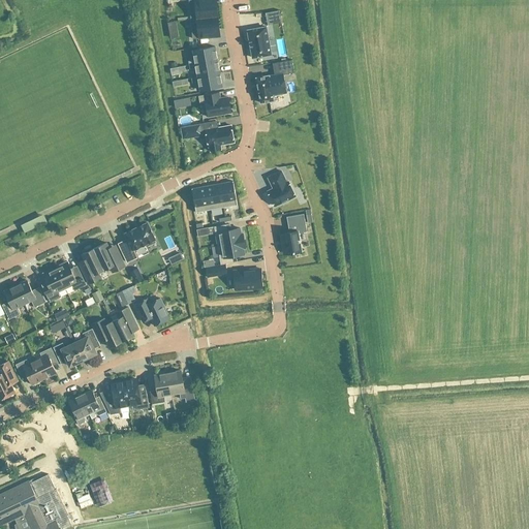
[(188,0),(190,19),(218,17),(215,0),(188,0)]
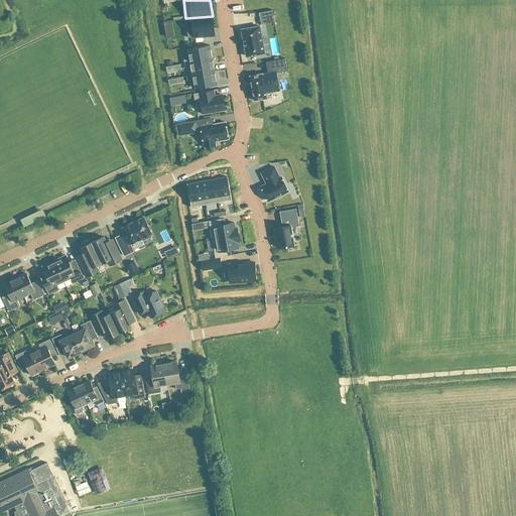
[(214,35),(213,16),(185,18),(187,37),(214,35)]
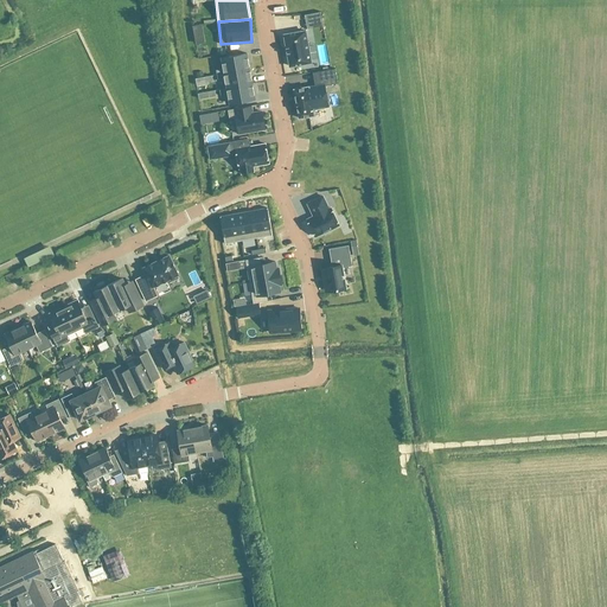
[(305,31),(283,34),(289,66),(311,63),(305,31)]
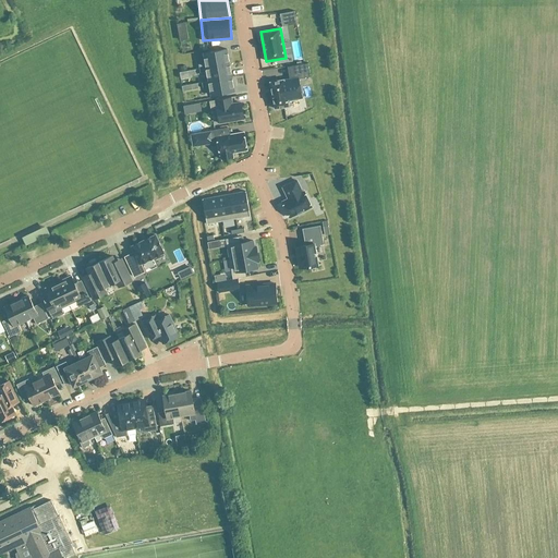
[(198,64),(198,69),(229,63),(227,49),(203,53),(205,63),(198,64)]
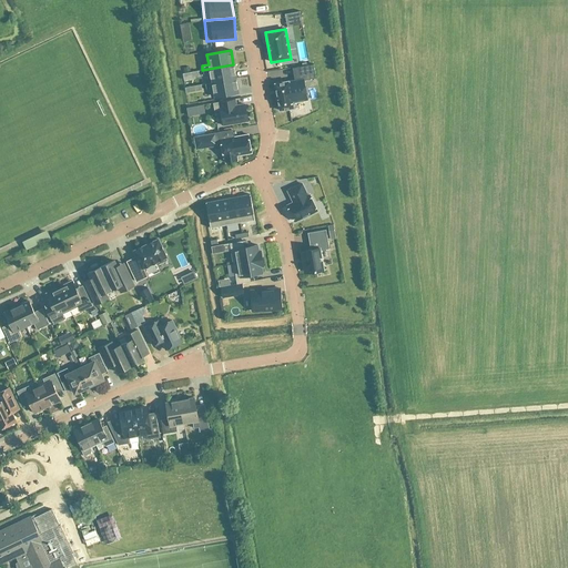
[(307,99),(304,80),(315,78),(313,63),(294,67),(296,80),(288,81),(274,83),(280,110),(293,108),(292,101),(307,99)]
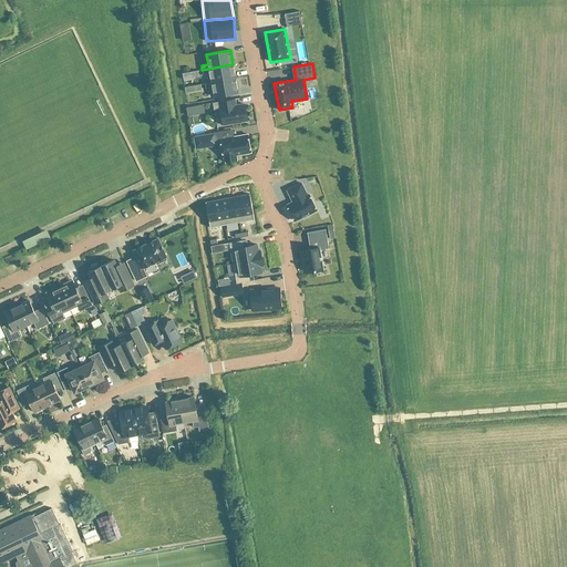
[(233,64),(202,70),(203,74),(209,73),(212,82),(235,78),(233,64)]
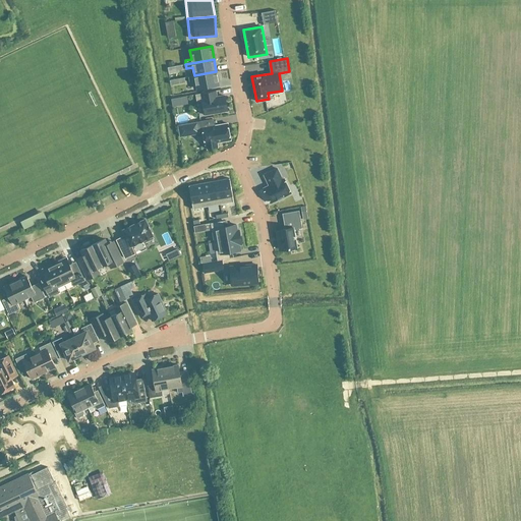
[(216,71),(194,75),(188,76),(189,81),(194,80),(196,89),(219,84),(216,71)]
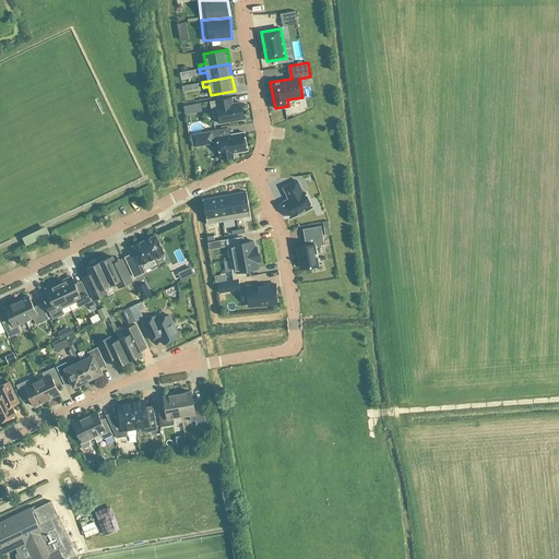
[(215,108),(217,123),(244,118),(240,103),(228,105),(227,98),(210,102),(211,109),(215,108)]
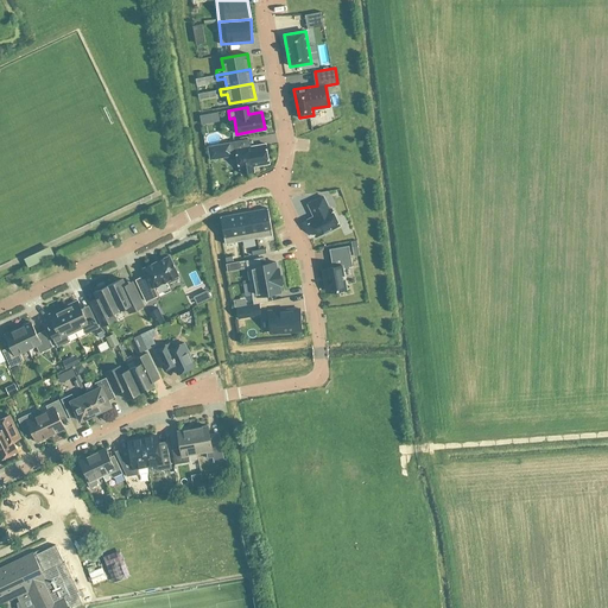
[(239,169),(240,169),(241,173),(254,171),(253,166),(268,164),(265,144),(236,149),(235,141),(207,146),(209,159),(233,156),(236,154),(239,169)]
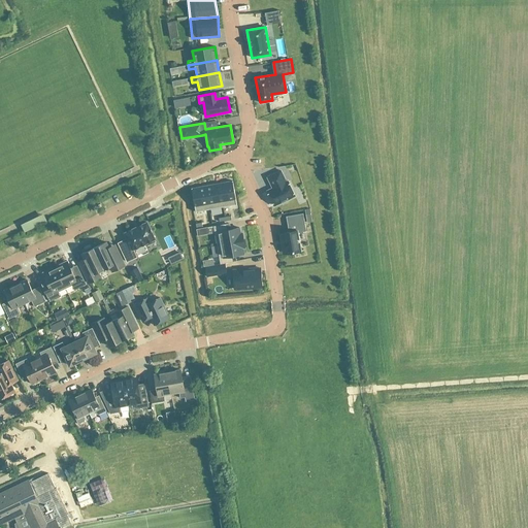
[(267,191),(274,205),(294,196),(288,180),(286,182),(281,170),(267,176),(270,185),(271,184),(273,188),(267,191)]
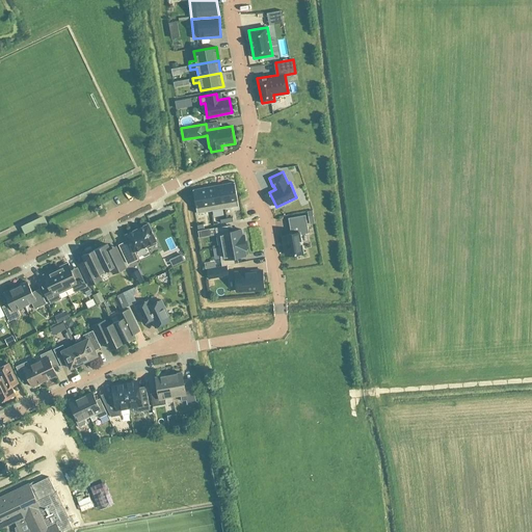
[(220,185),(224,209),(238,206),(234,182),(220,185)]
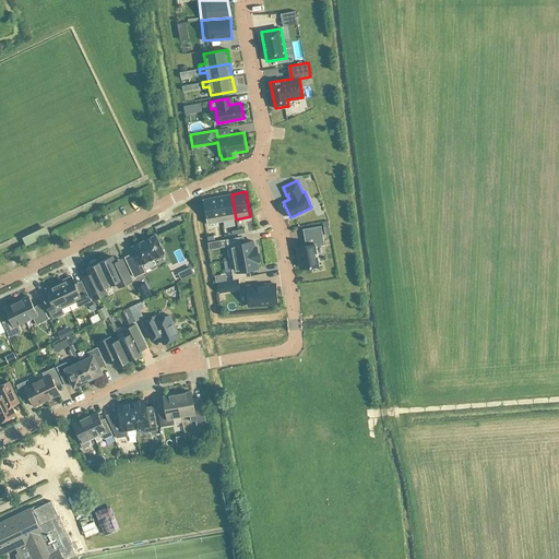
[(216,197),(222,222),(236,219),(232,194),(216,197)]
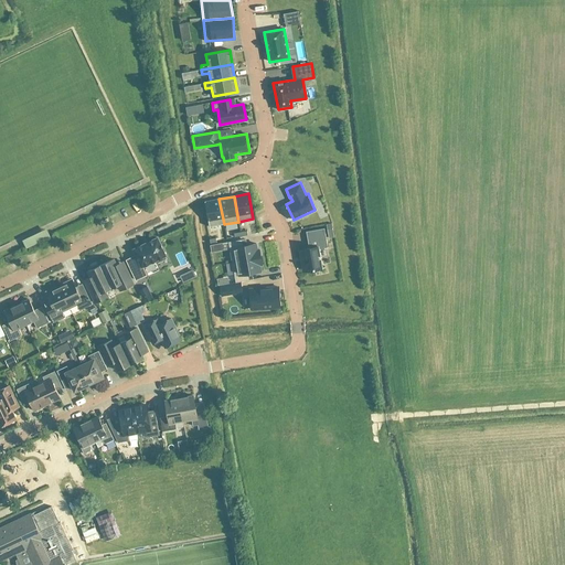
[(209,226),(224,224),(219,199),(204,201),(209,226)]
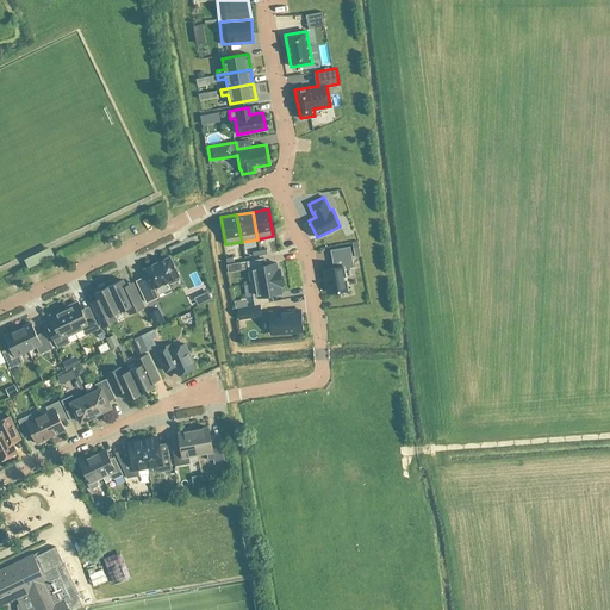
[(286,218),(273,223),(277,230),(290,225),(286,218)]
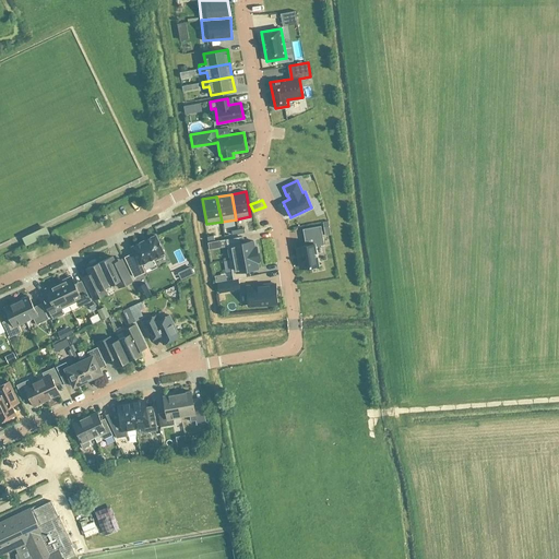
[(314,246),(323,245),(320,226),(302,229),(306,246),(296,247),(298,260),(301,259),(302,269),(321,264),(317,264),(314,246)]
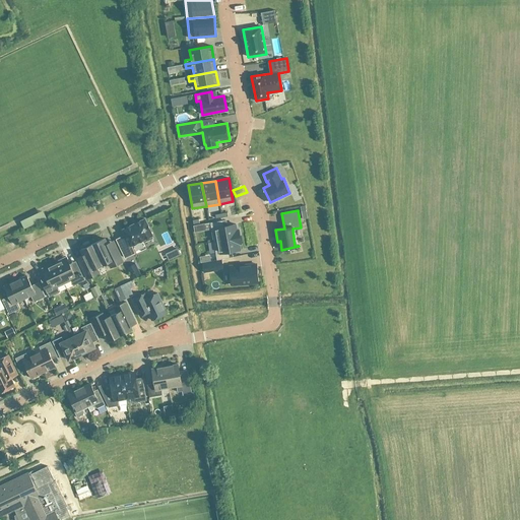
[(43,212),(20,222),(23,229),(46,217),(43,212)]
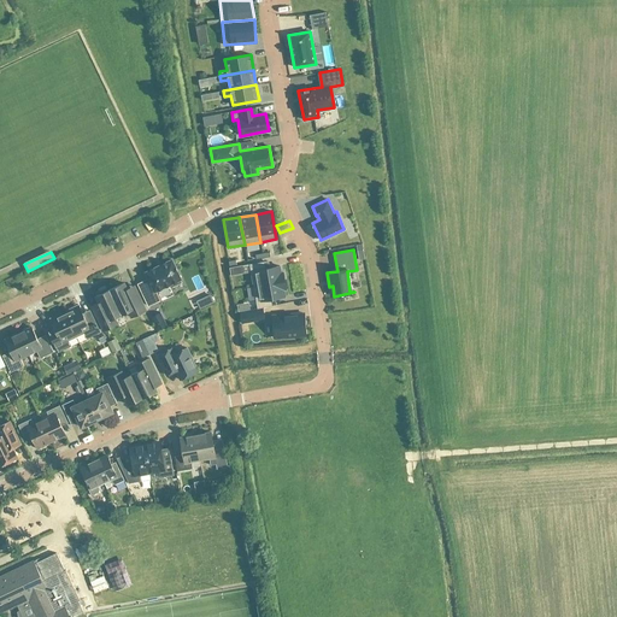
[(171,260),(171,259),(170,260),(146,272),(146,271),(145,272),(145,274),(146,274),(148,280),(137,285),(148,306),(159,300),(154,291),(169,285),(170,287),(180,282),(178,280),(180,278),(171,260)]
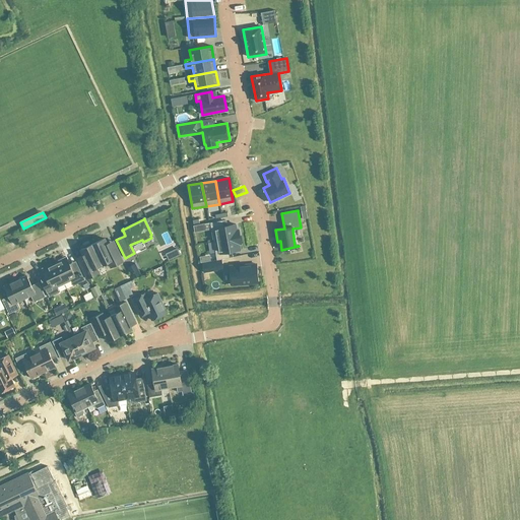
[(213,241),(240,237),(238,230),(236,230),(235,223),(223,225),(222,220),(210,222),(213,241)]
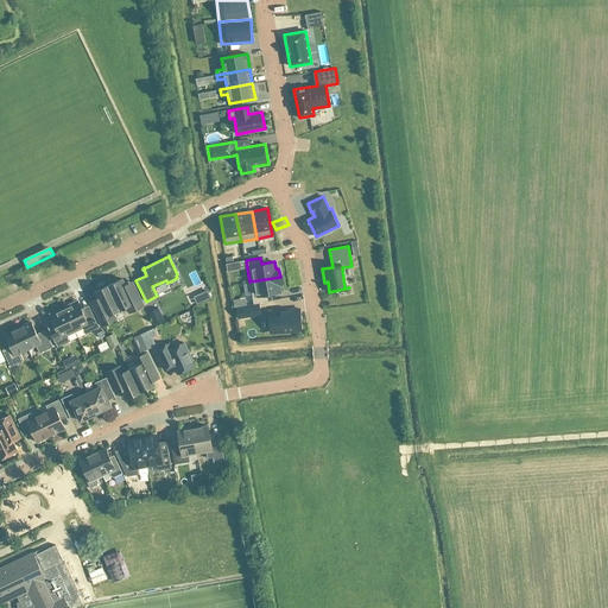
[(282,285),(280,277),(249,282),(253,304),(259,303),(268,302),(267,295),(280,292),(279,285),(282,285)]
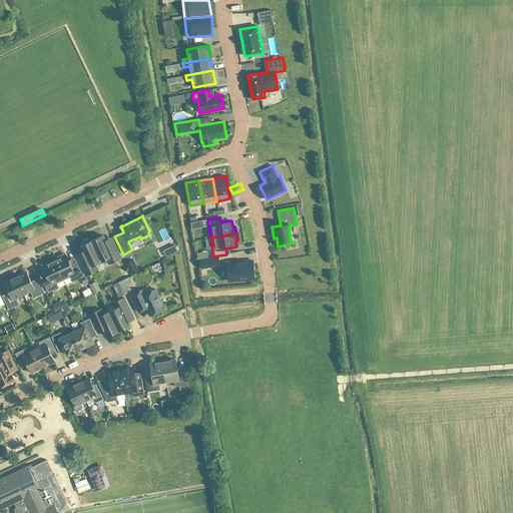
[(111,237),(105,240),(102,234),(90,240),(100,261),(106,259),(109,264),(120,258),(111,237)]
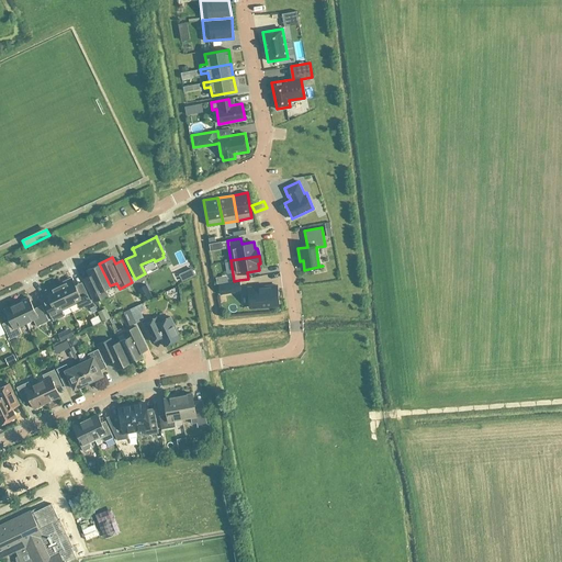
[(87,270),(89,276),(82,279),(93,301),(107,295),(103,289),(110,285),(99,263),(97,265),(96,262),(89,266),(90,268),(87,270)]
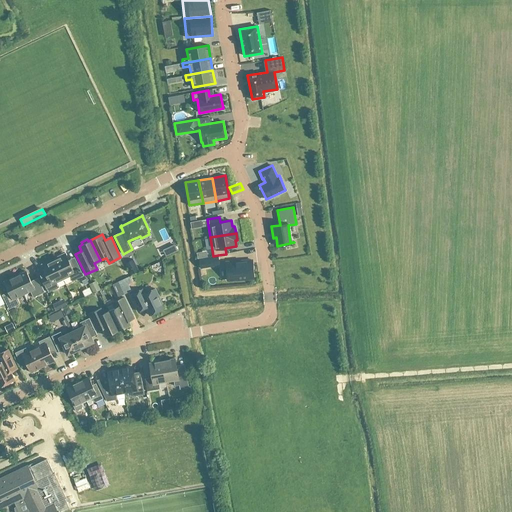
[(57,258),(53,260),(63,279),(69,276),(71,281),(83,275),(77,263),(71,266),(64,253),(56,257),(57,258)]
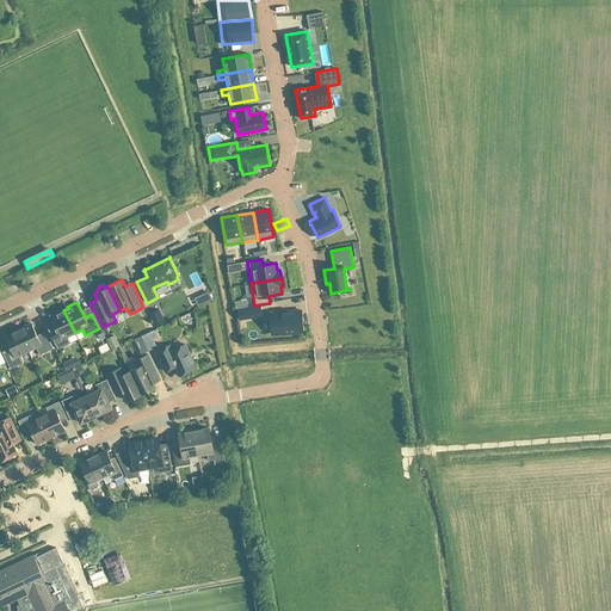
[(263,316),(260,304),(254,306),(236,308),(239,320),(263,316)]
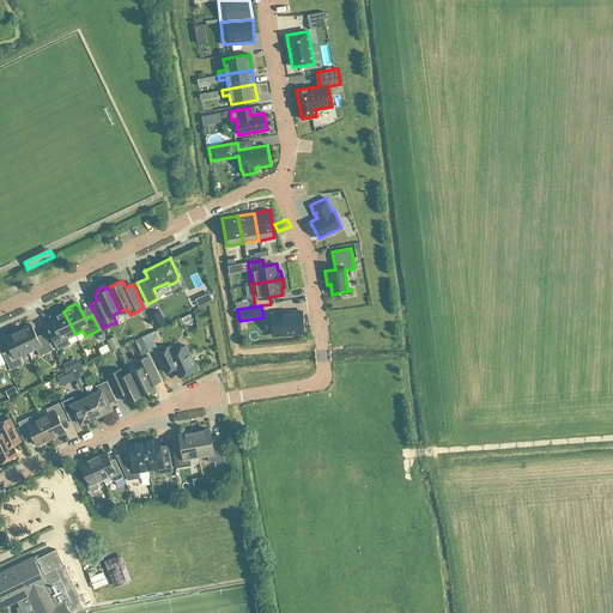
[(76,334),(64,311),(60,313),(59,311),(49,316),(56,333),(50,335),(58,350),(70,344),(67,339),(76,334)]
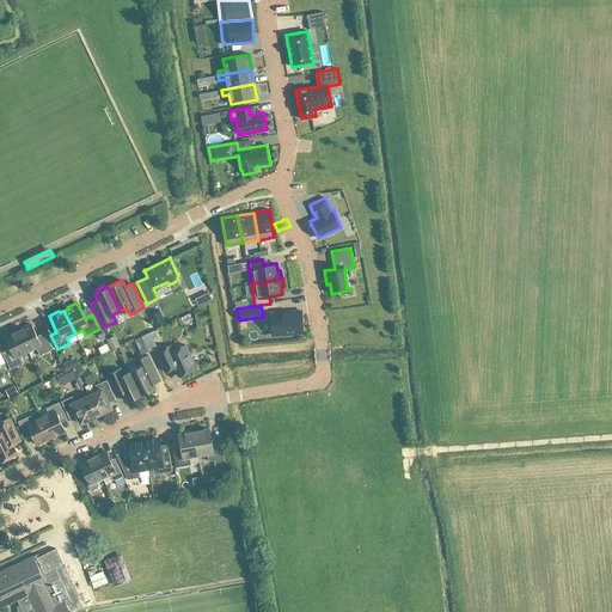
[(303,332),(301,311),(270,313),(271,335),(303,332)]
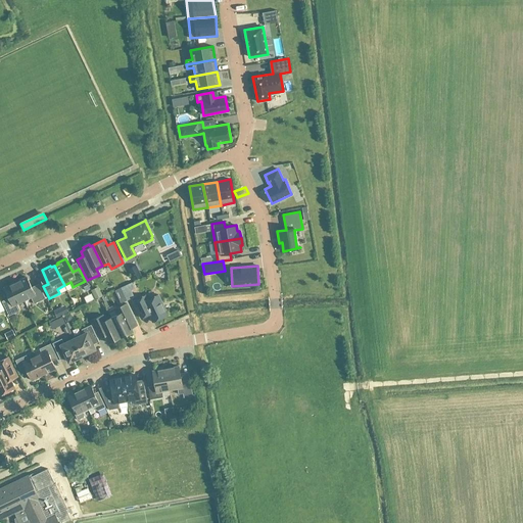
[(27,277),(15,282),(24,300),(31,297),(34,303),(45,298),(40,287),(33,290),(27,277)]
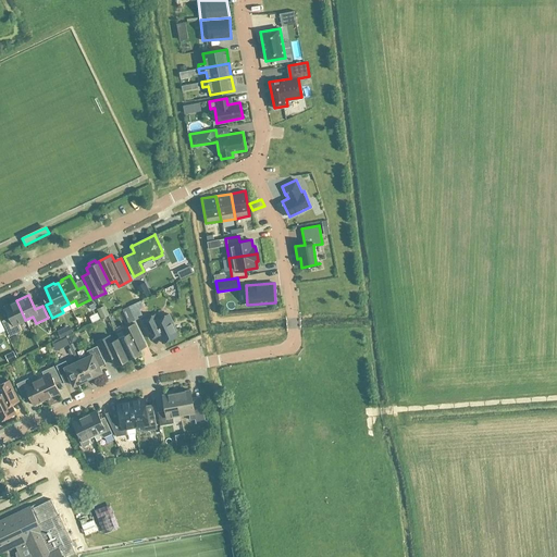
[(140,297),(131,300),(136,313),(145,310),(140,297)]
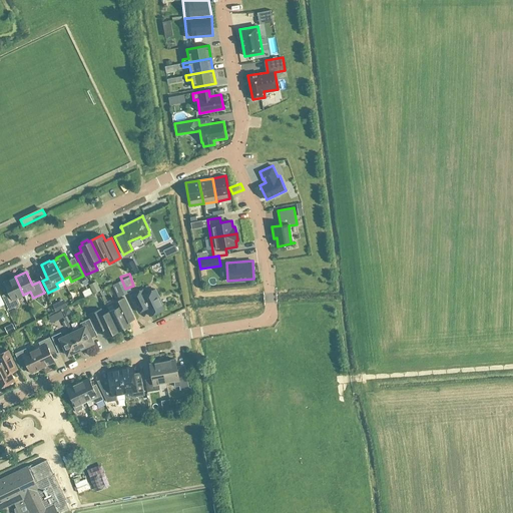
[(97,289),(104,286),(100,276),(93,280),(97,289)]
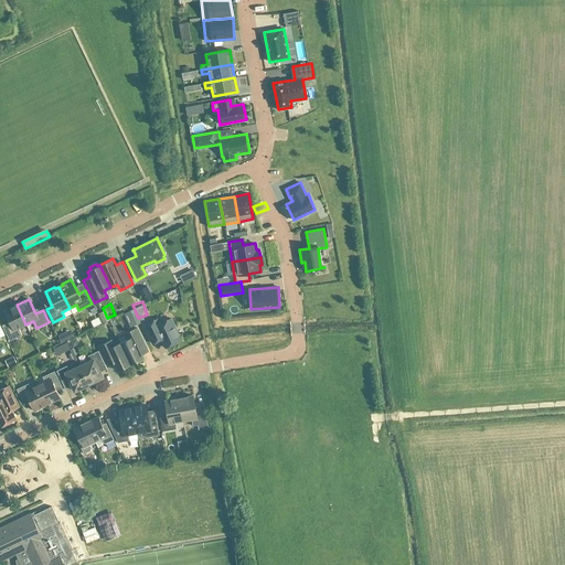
[(25,324),(17,305),(4,310),(11,326),(3,329),(9,341),(21,336),(18,328),(25,324)]
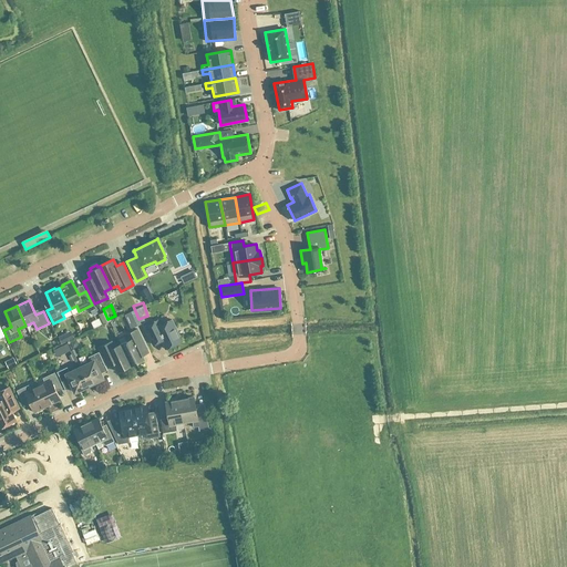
[(101,311),(94,315),(99,322),(105,319),(101,311)]
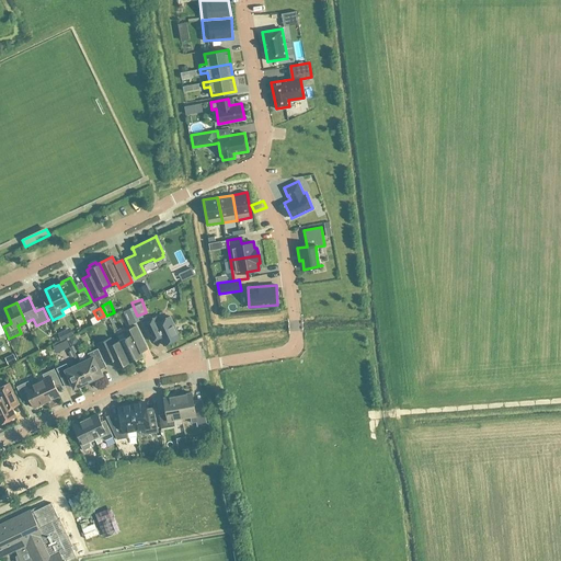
[(151,341),(159,338),(163,345),(180,338),(169,316),(158,321),(156,317),(142,323),(151,341)]
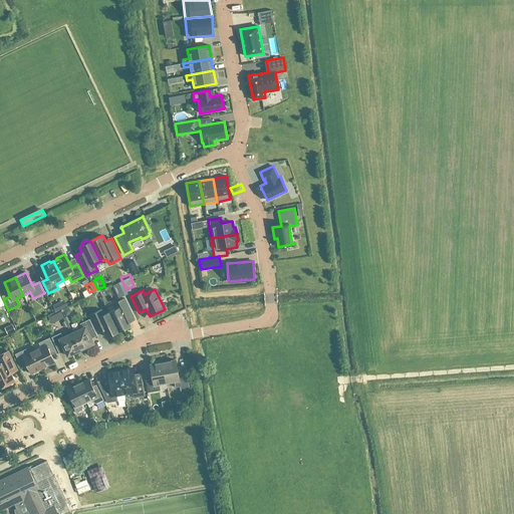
[(65,305),(71,303),(66,290),(47,299),(49,304),(56,301),(58,307),(52,310),(56,319),(68,313),(65,305)]
